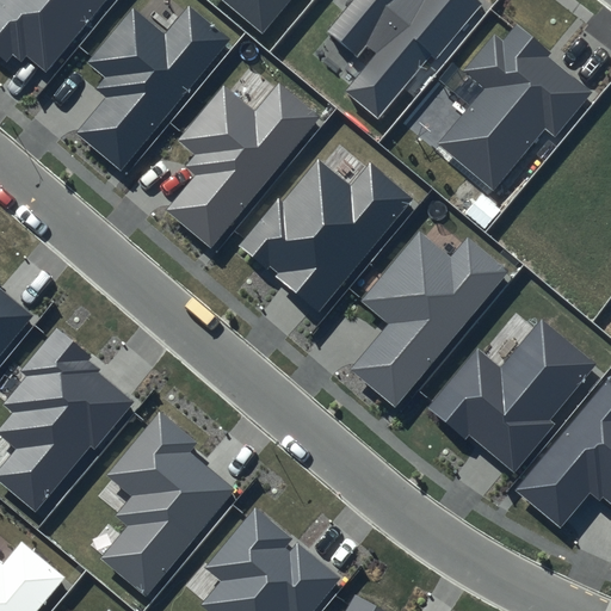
[(104,0),(0,0),(0,54),(8,61),(14,55),(23,61),(28,56),(47,72),(104,0)]
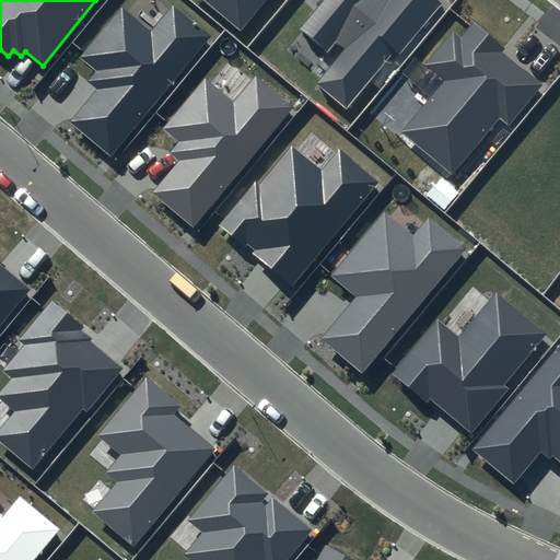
[(205,0),(242,30),(266,0),(205,0)]
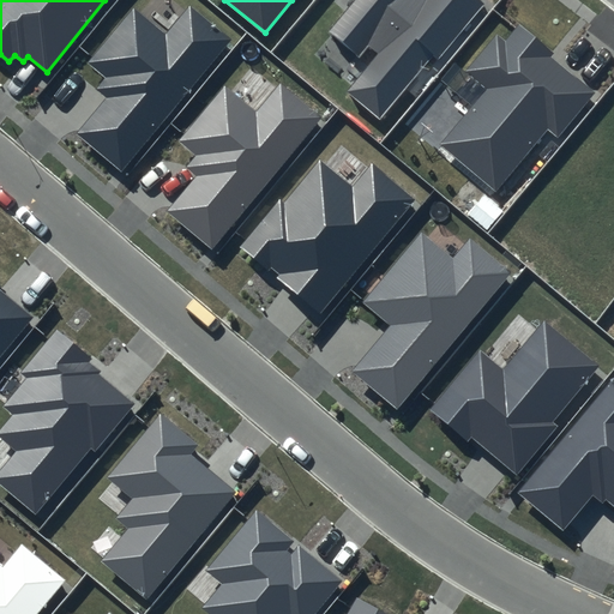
[(356,0),(331,31),(359,55),(367,44),(377,53),(345,91),(380,120),(431,58),(435,61),(485,4),(479,0),(356,0)]
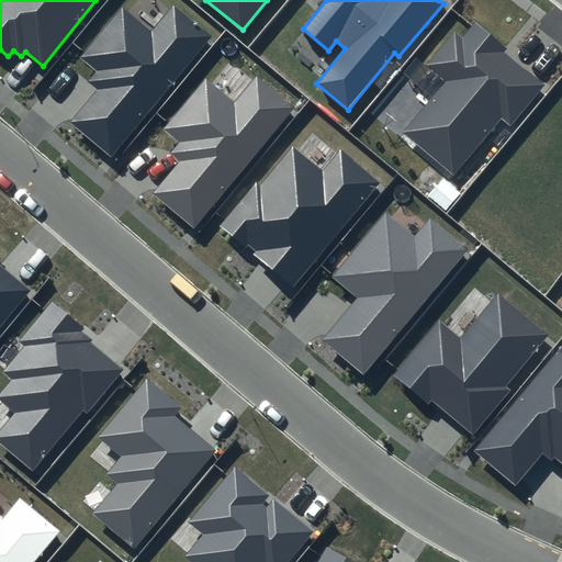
[(212,35),(173,3),(150,31),(123,9),(81,59),(97,71),(88,82),(98,90),(70,123),(112,157),(212,35)]
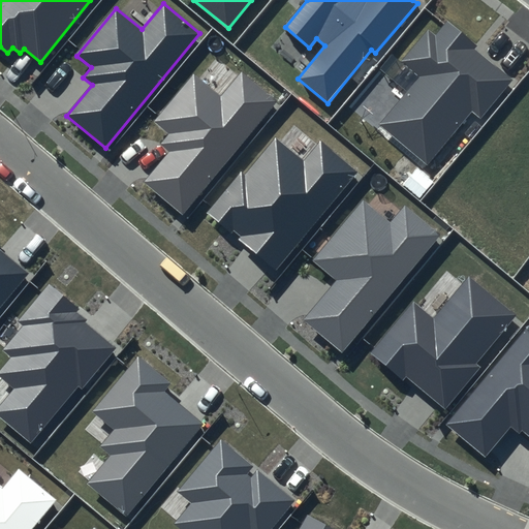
[(477,45),(446,20),(434,34),(428,29),(402,61),(419,75),(378,125),(427,164),(471,111),(480,118),(511,80),(474,49),(477,45)]
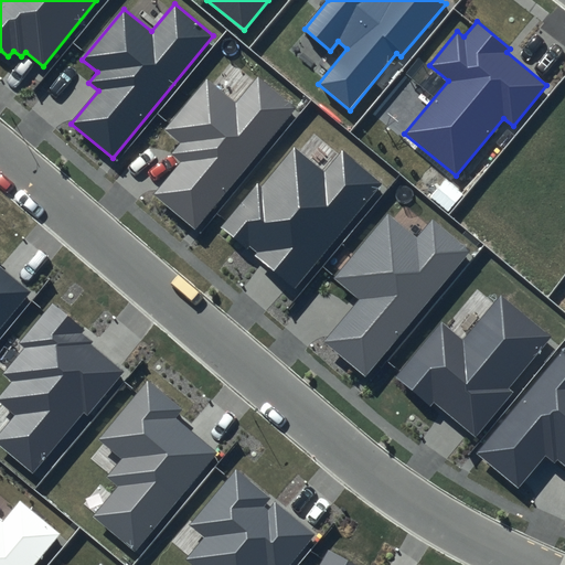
[(296,106),(258,75),(236,103),(206,78),(164,128),(181,142),(171,153),(182,162),(155,195),(194,228),(296,106)]
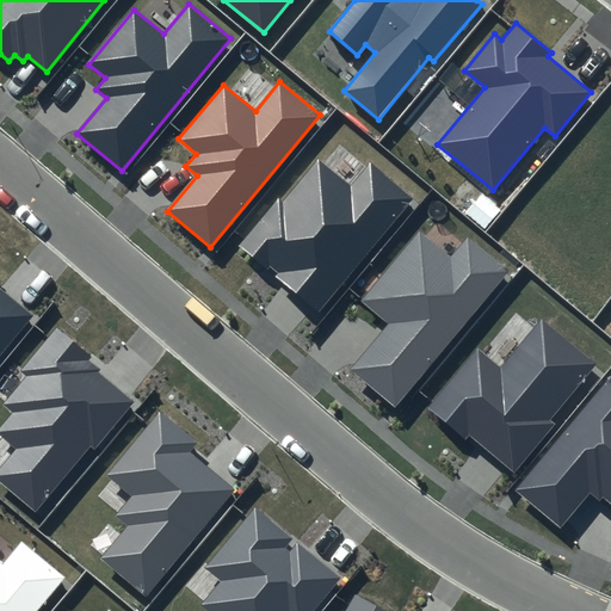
[(414,198),(370,161),(351,184),(319,158),(283,202),(278,198),(238,248),(319,314),(414,198)]
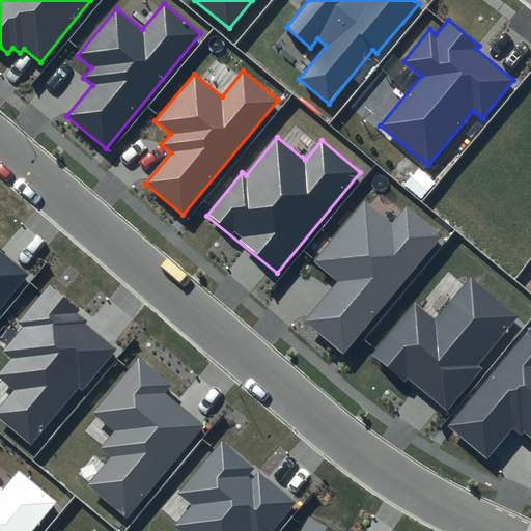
[(441,236),(406,206),(392,223),(364,199),(313,260),(338,282),(307,320),(344,352),(441,236)]
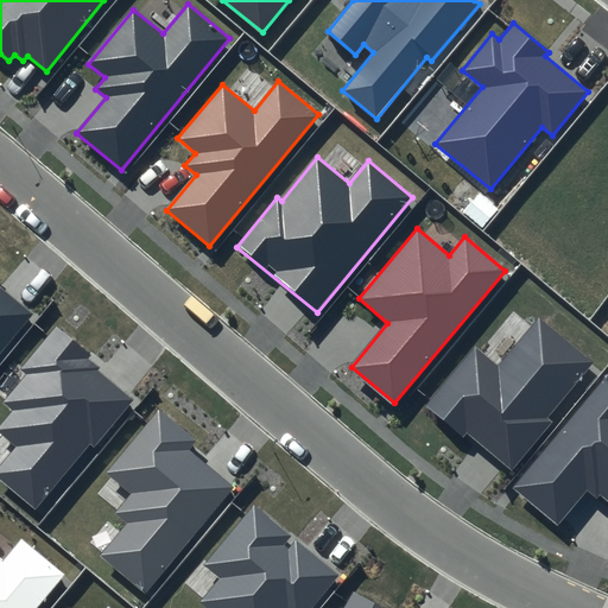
[(0,354),(33,315),(0,286),(0,354)]
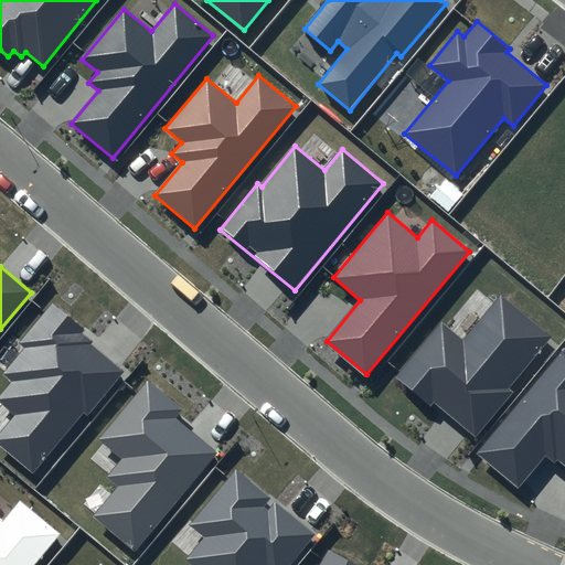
[(553,336),(500,292),(462,337),(441,319),(394,377),(428,406),(432,402),(477,438),(514,393),(509,388),(553,336)]
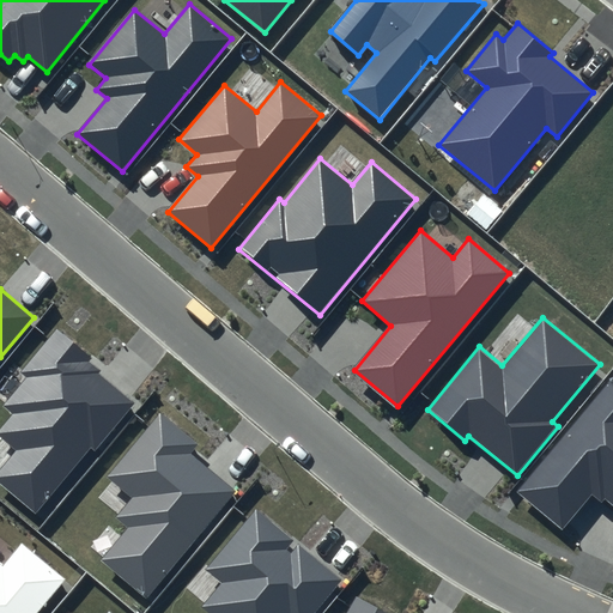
[(92,357),(59,328),(20,372),(28,378),(6,402),(19,414),(1,436),(19,450),(0,472),(0,483),(35,513),(91,445),(95,450),(134,404),(98,372),(99,369),(89,360),(92,357)]
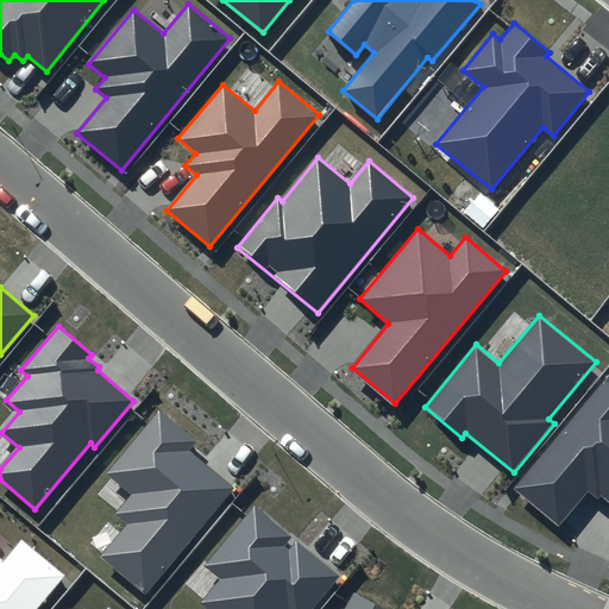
[(608,374),(513,488),(559,527),(590,491),(608,507),(608,374)]
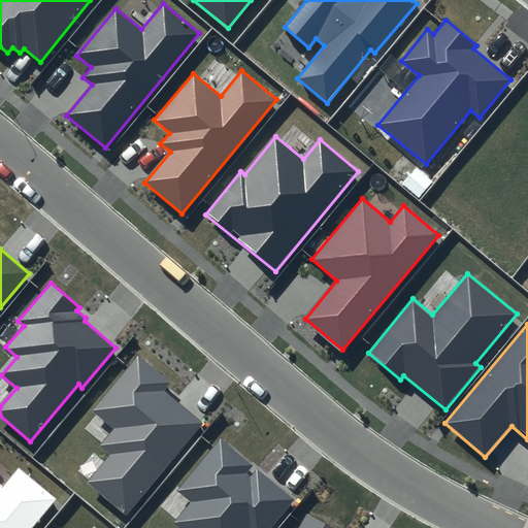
[(169,382),(138,355),(92,410),(113,428),(99,446),(109,454),(85,484),(126,518),(205,423),(163,388),(169,382)]
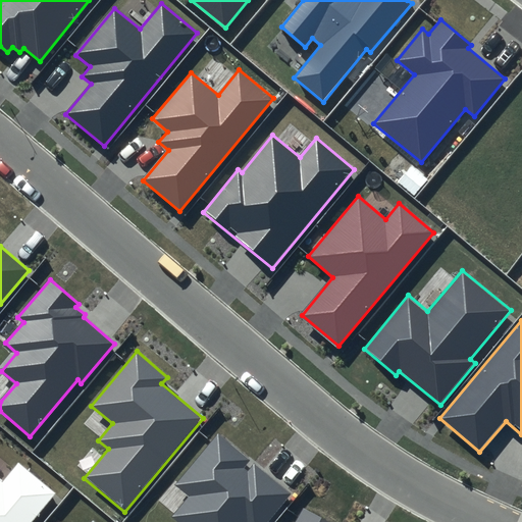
[(265,521),(291,491),(217,432),(173,486),(186,497),(168,517),(175,521),(265,521)]
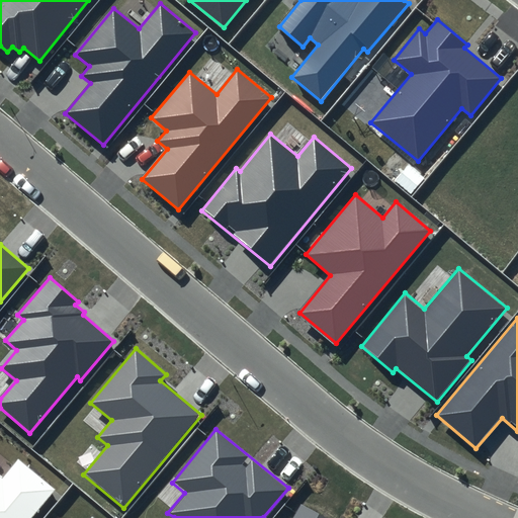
[(31,517),(57,488),(18,456),(3,476),(0,472),(0,517),(31,517)]
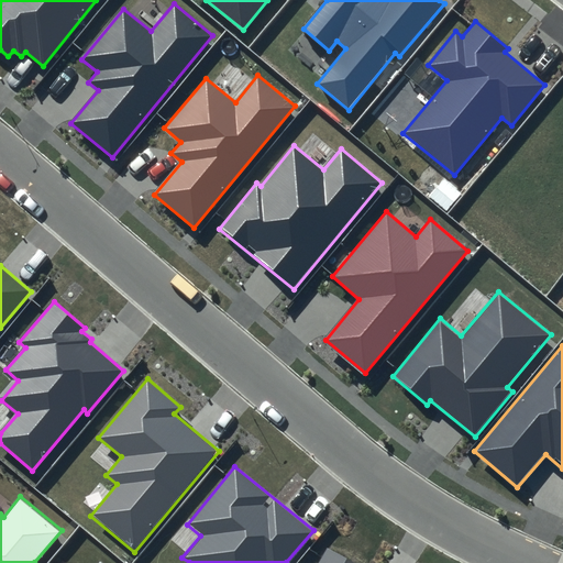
[(351,562),(326,549),(318,562),(351,562)]
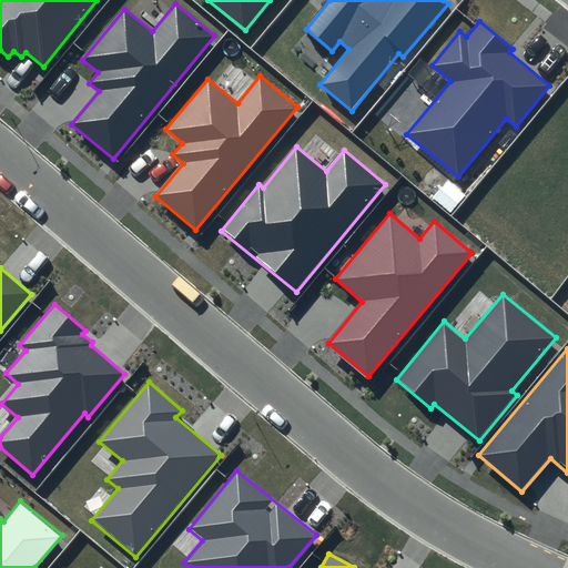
All buildings are outlined.
